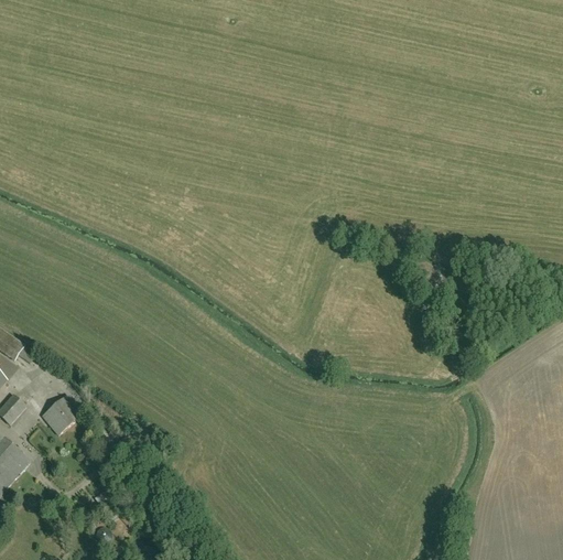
[(23,351),(19,359),(33,367),(38,359),(23,351)]
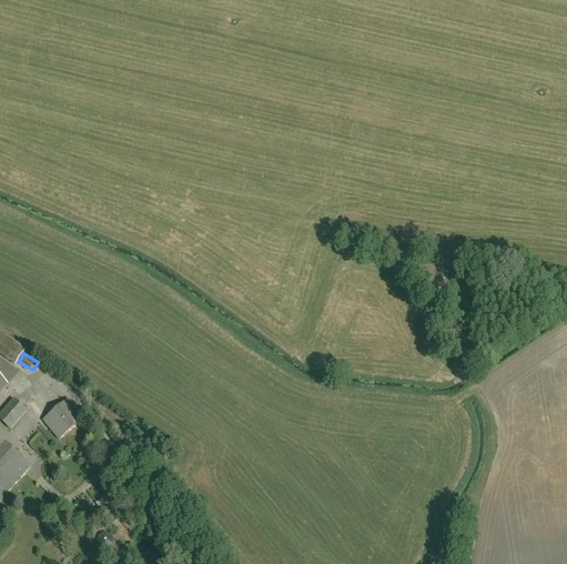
[(12,396),(0,410),(0,418),(10,426),(26,409),(12,396)]
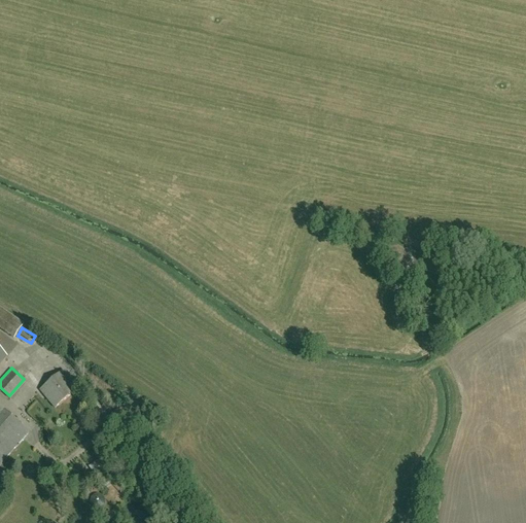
[(54,405),(77,385),(63,368),(39,387),(54,405)]
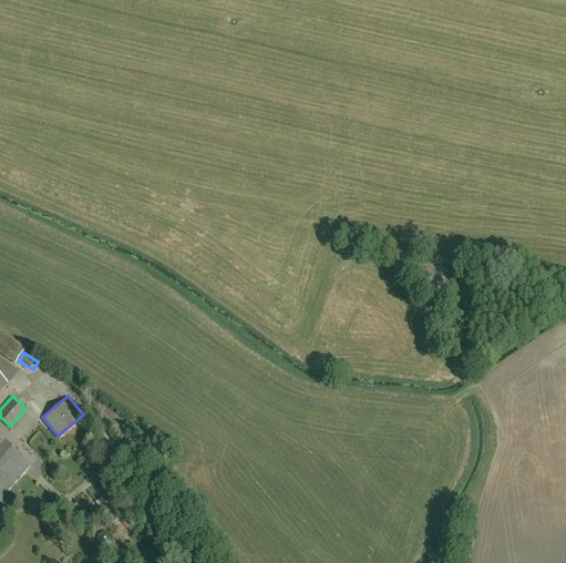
[(24,434),(39,419),(27,408),(13,423),(24,434)]
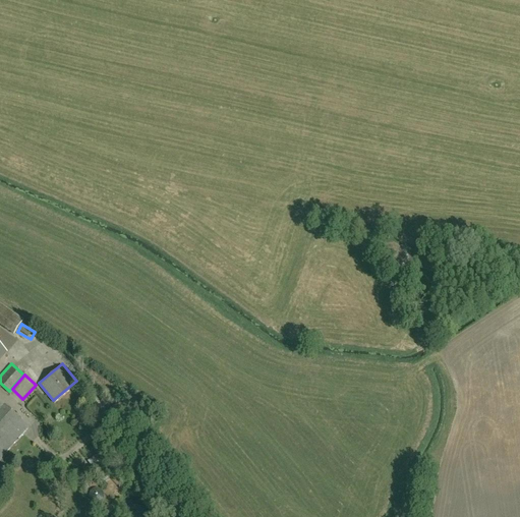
[(0,455),(29,424),(0,398),(0,455)]
